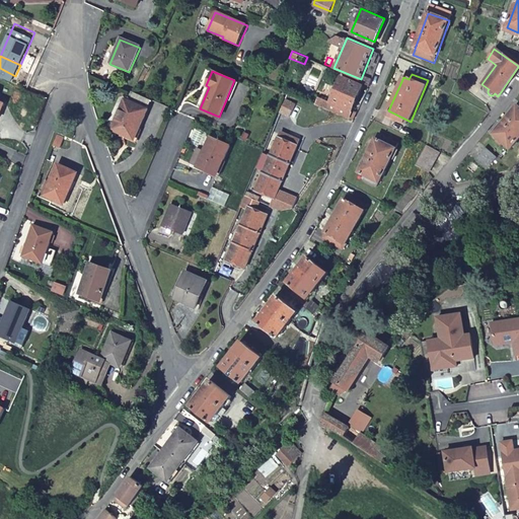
[(317,101),(316,103),(350,118),(364,83),(343,75),(330,103),(326,102),(325,104),(317,101)]
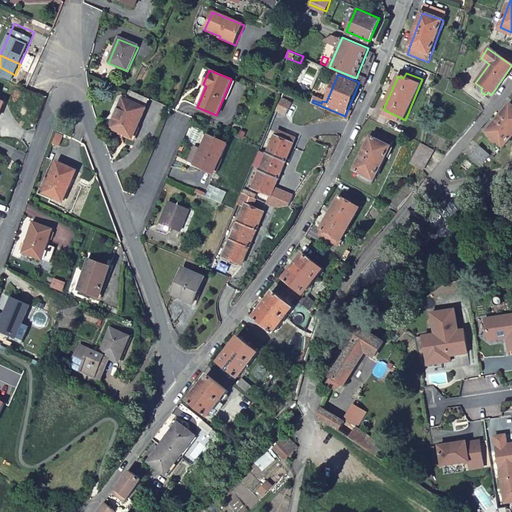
[(9,97),(0,92),(0,109),(3,111),(9,97)]
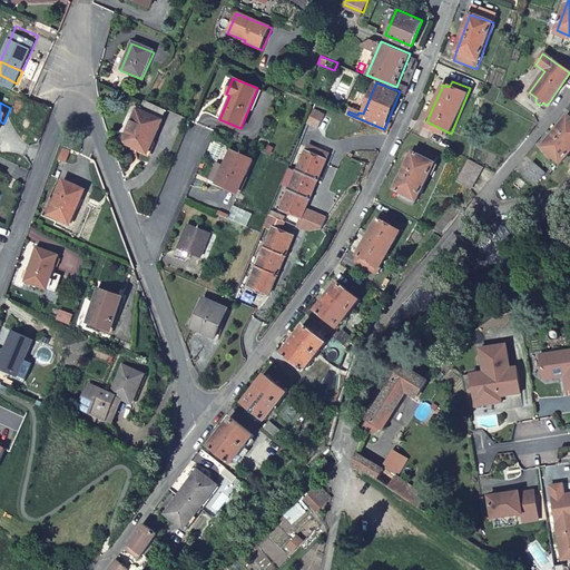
[(124,145),(149,155),(163,121),(166,111),(143,102),(139,112),(137,111),(124,145)]
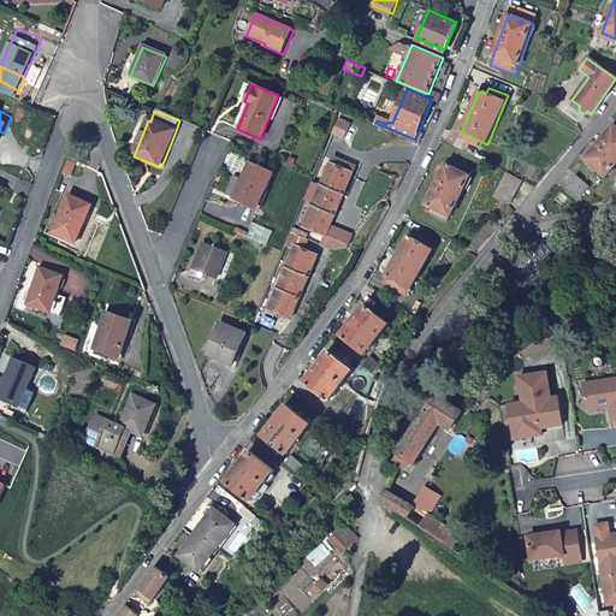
[(349,122),(337,117),(331,132),(343,137),(349,122)]
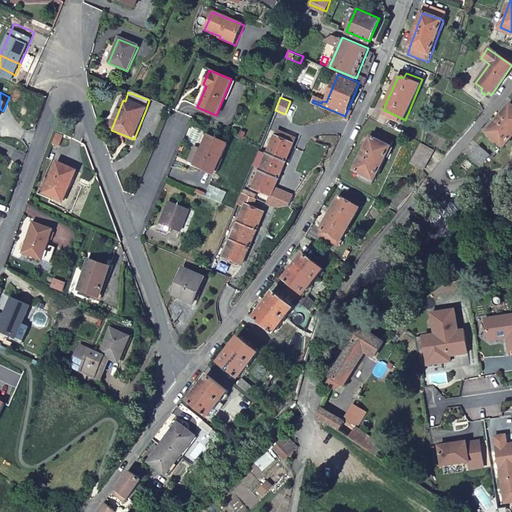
[(486,133),(504,148),(511,138),(511,106),(510,105),(486,133)]
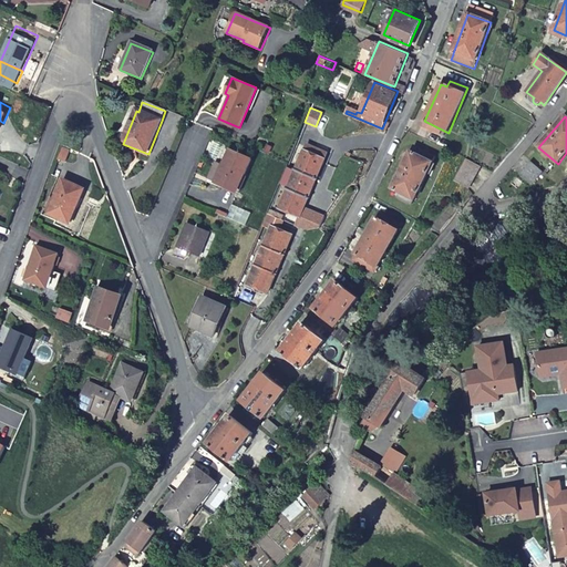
[(316,153),(318,147),(306,143),(303,148),(316,153)]
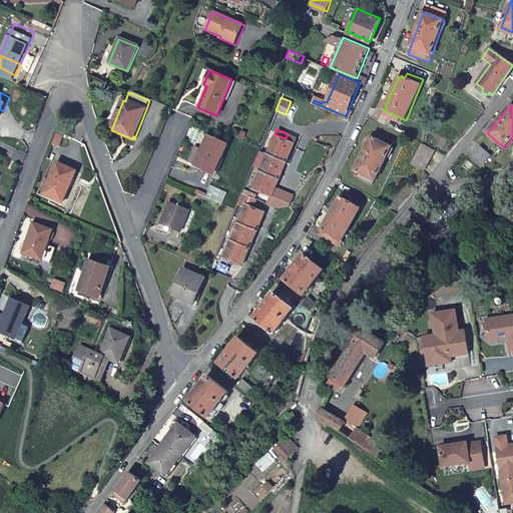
[(375,131),(372,137),(377,140),(380,134),(375,131)]
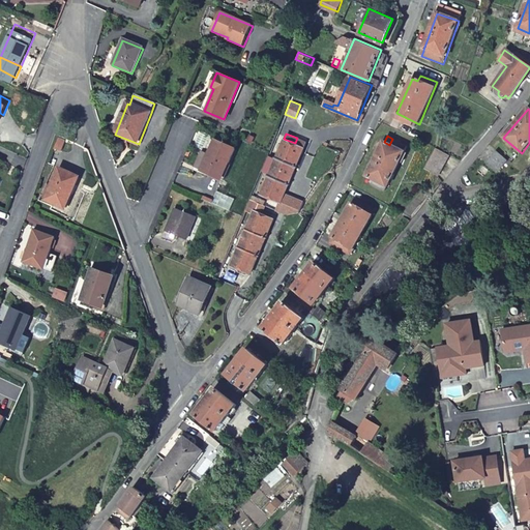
[(281,200),(305,142),(297,138),(295,143),(284,139),(276,156),(269,172),(261,192),(281,200)]
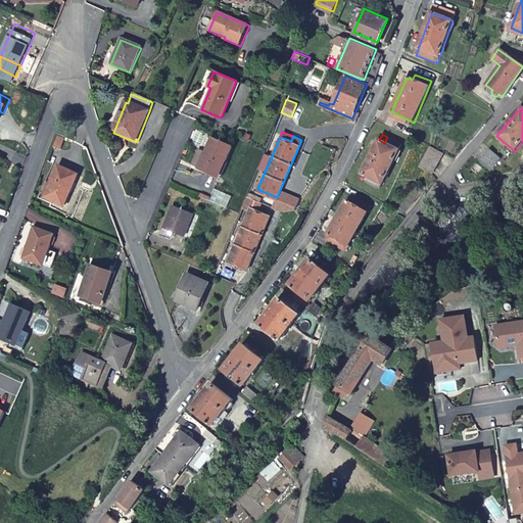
[(384,143),(379,140),(361,173),(369,177),(366,182),(380,189),(403,145),(387,137),(384,143)]
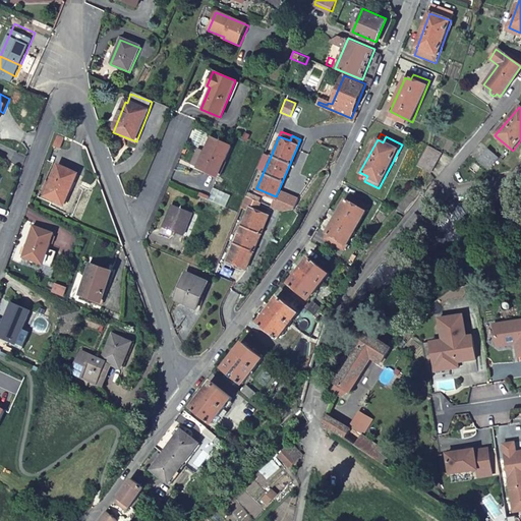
[(191,164),(217,176),(230,147),(212,138),(206,151),(198,148),(191,164)]
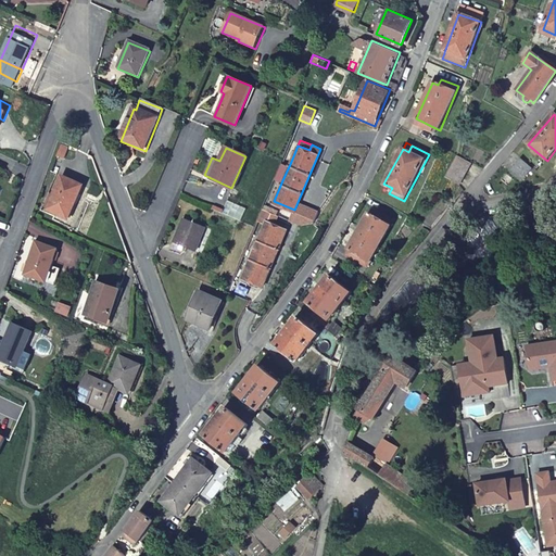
[(470,162),(456,155),(445,178),(458,185),(470,162)]
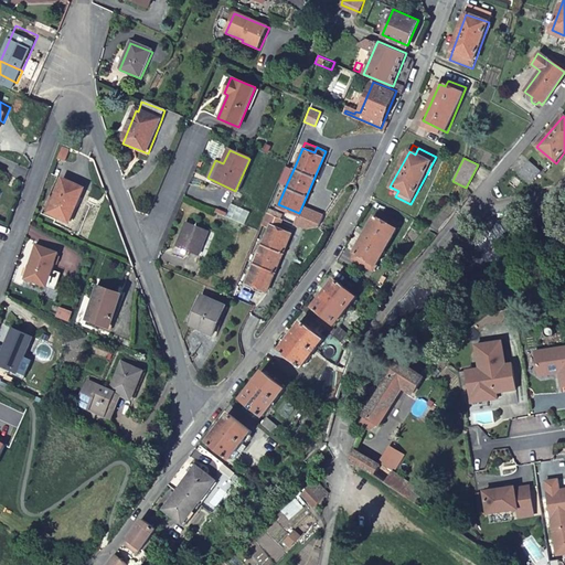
[(287,183),(295,167),(286,163),(279,180),(287,183)]
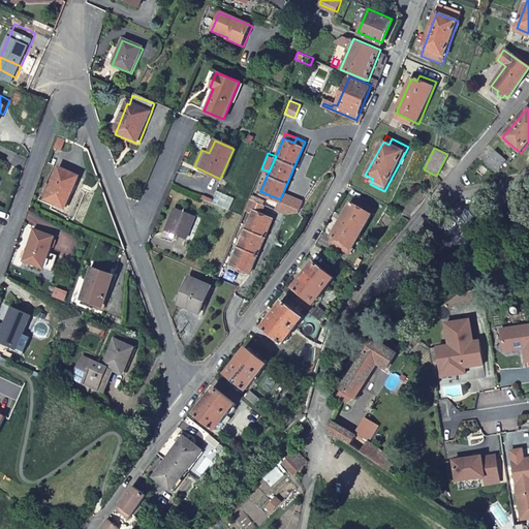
[(485,164),(496,174),(506,162),(495,153),(485,164)]
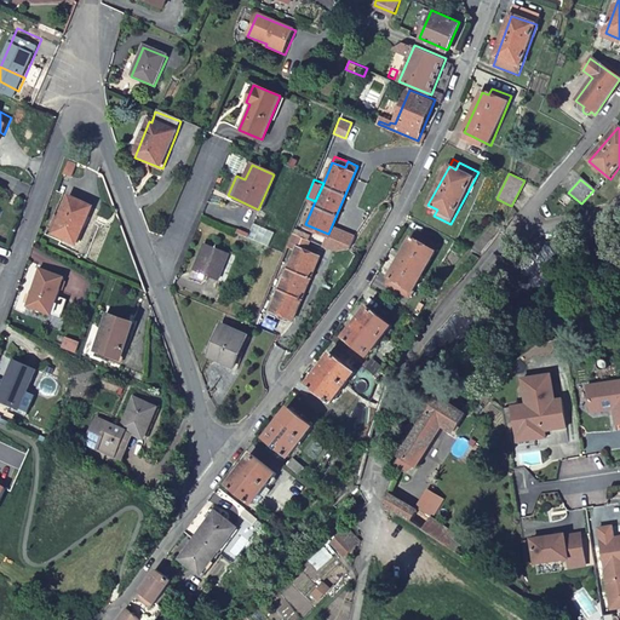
[(56,230),(78,240),(95,206),(73,195),(56,230)]
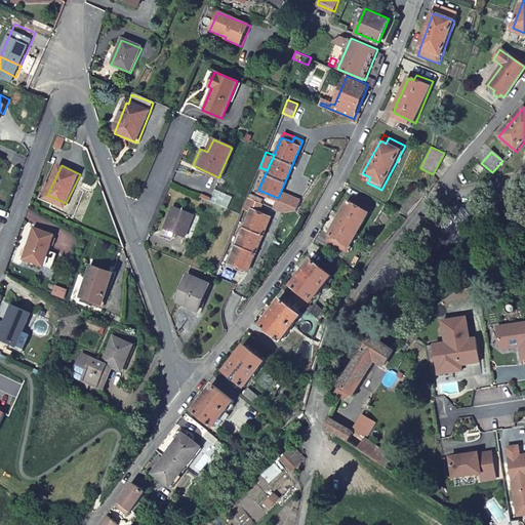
[(251,208),(230,259),(249,268),(272,214),(259,209),(263,201),(247,195),(243,205),(251,208)]
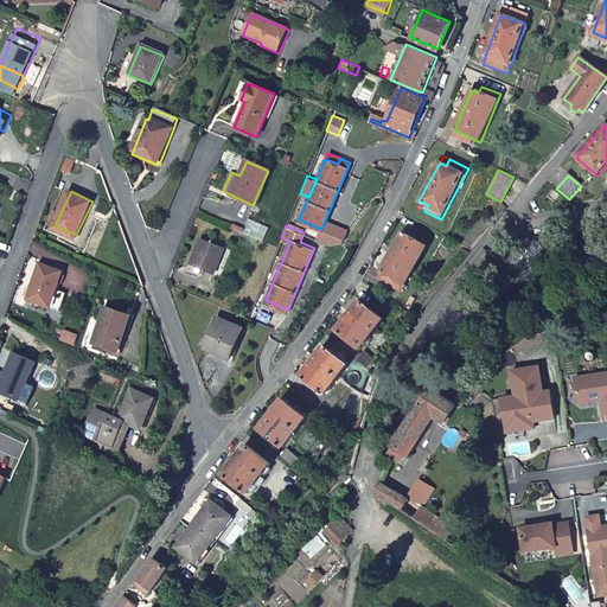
[(406,225),(402,231),(409,235),(413,229),(406,225)]
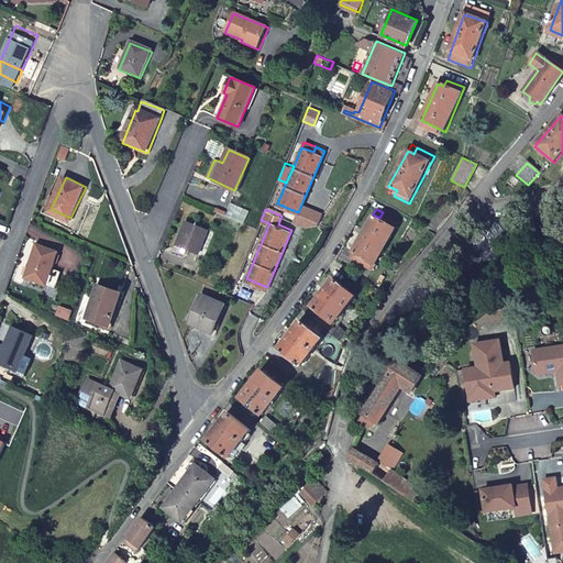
[(379,218),(373,214),(352,250),(359,254),(354,260),(372,269),(400,222),(383,212),(379,218)]
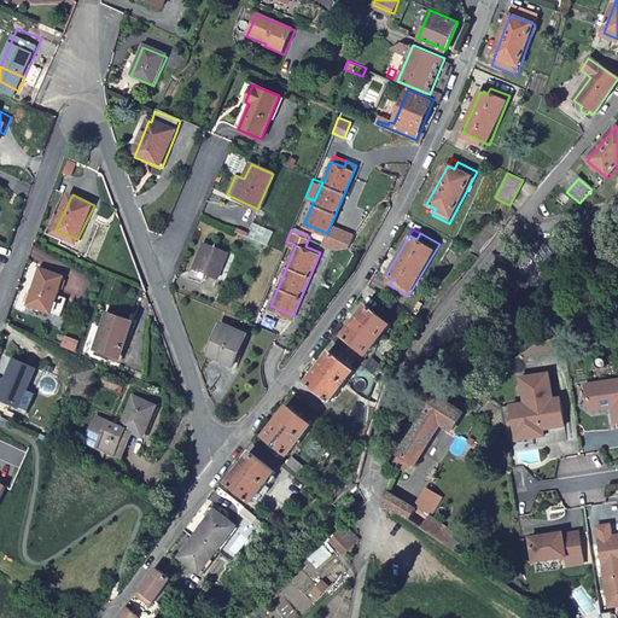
[(193,267),(219,277),(229,250),(204,240),(193,267)]
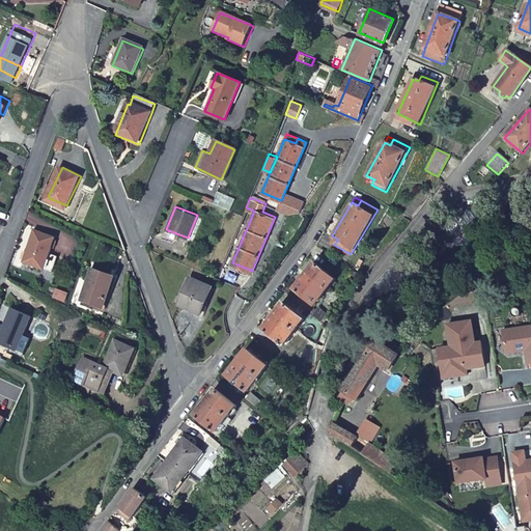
[(25,258),(46,266),(52,251),(57,235),(37,227),(25,258)]
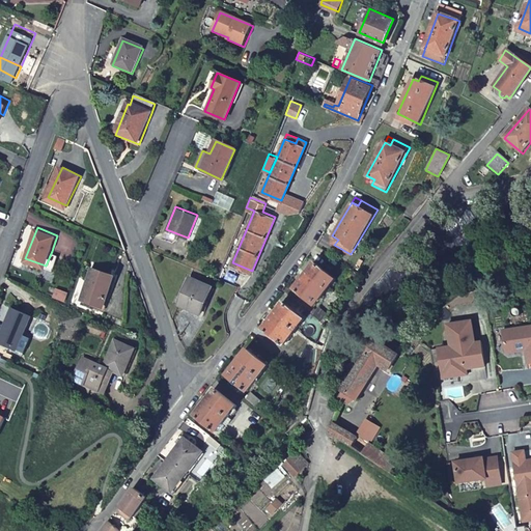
[(60,254),(52,251),(46,266),(54,269),(60,254)]
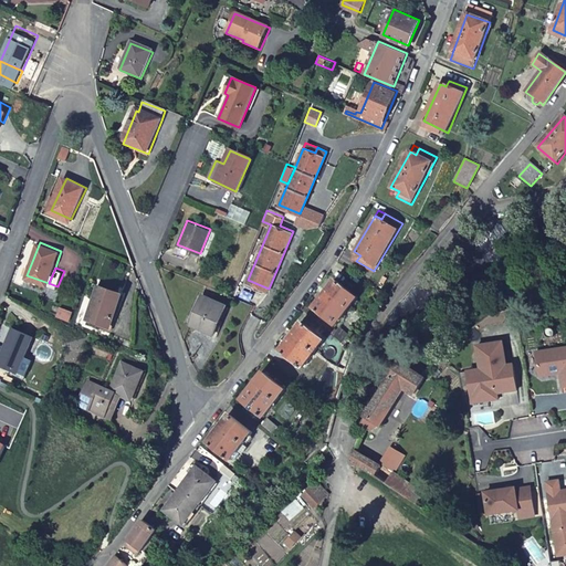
[(315,307),(338,325),(358,299),(336,281),(315,307)]
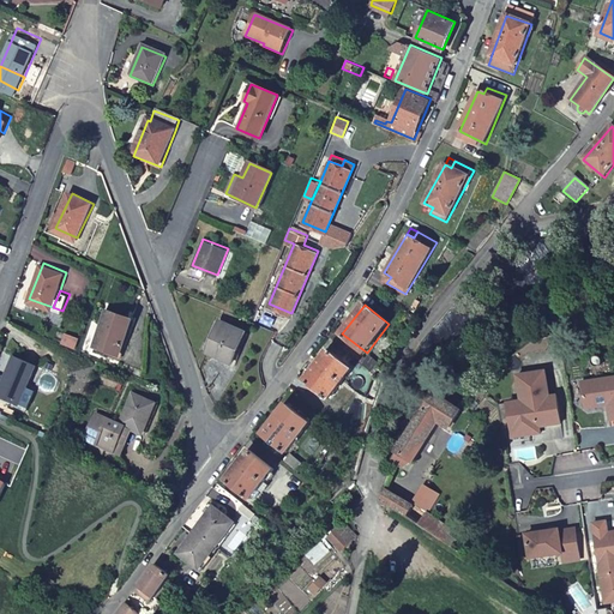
[(95,343),(120,353),(132,317),(107,308),(95,343)]
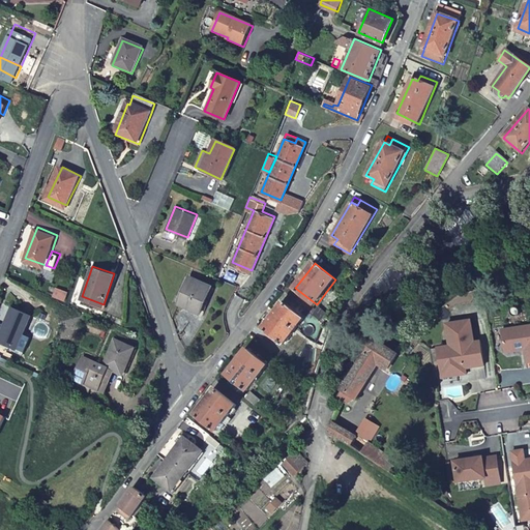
[(180,302),(201,311),(211,282),(190,273),(180,302)]
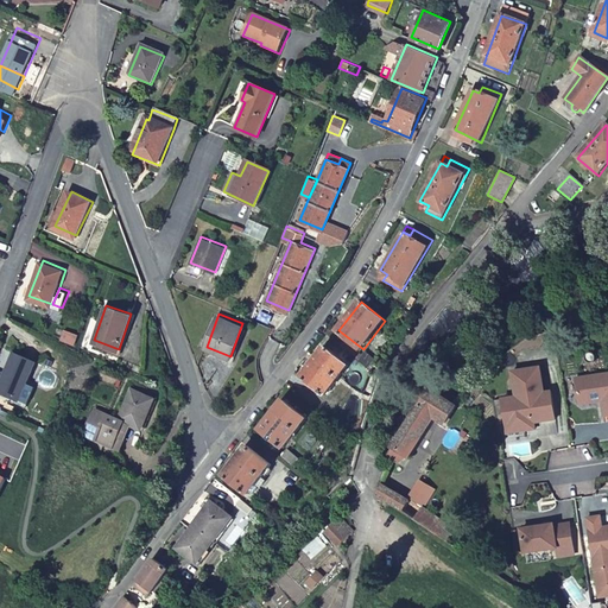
[(325,347),(303,377),(327,394),(350,365),(325,347)]
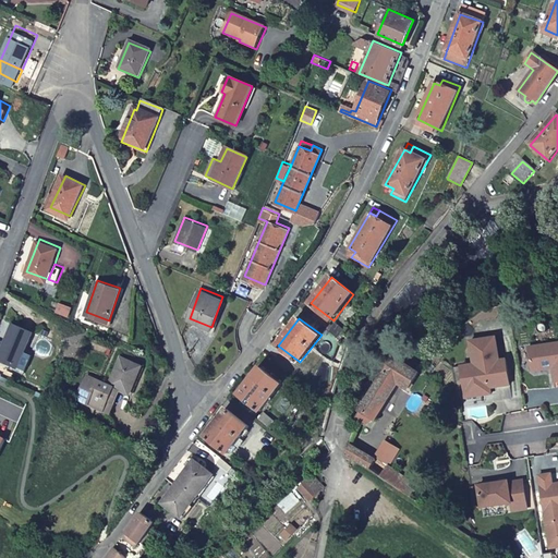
[(0,352),(0,356),(17,364),(19,364),(26,367),(33,352),(25,348),(33,328),(14,320),(0,352)]
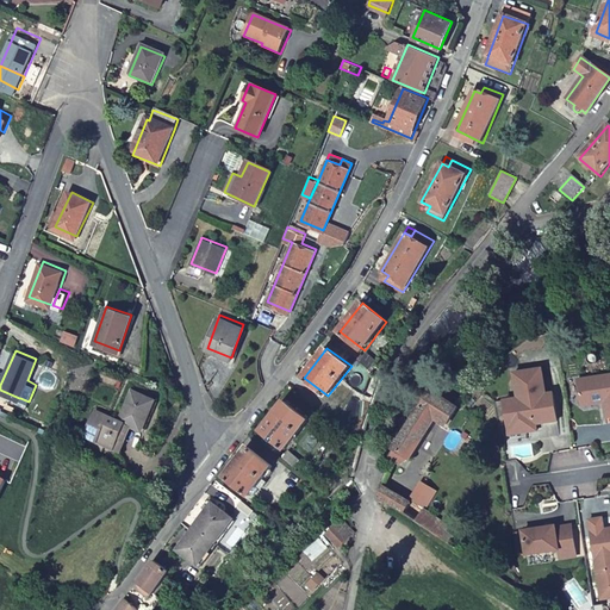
[(542,415),(542,421),(556,418),(553,391),(546,392),(542,366),(514,371),(518,396),(515,396),(516,406),(505,408),(509,431),(536,428),(535,421),(535,416),(542,415)]
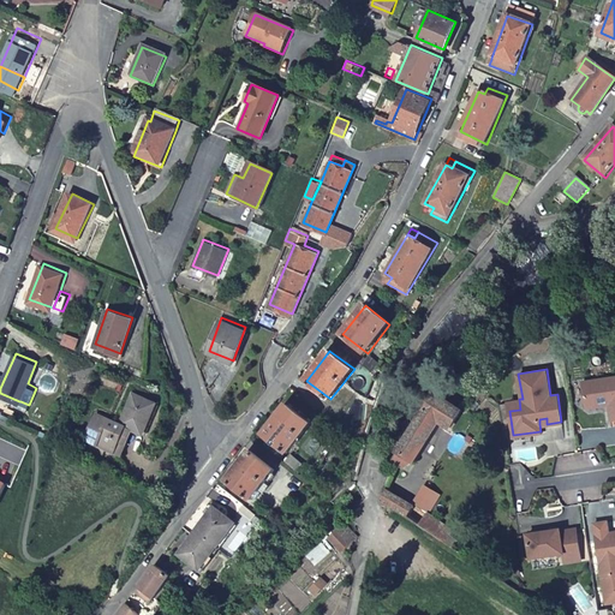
[(614,370),(580,376),(583,392),(595,401),(601,400),(601,399),(605,398),(608,416),(614,413),(614,370)]
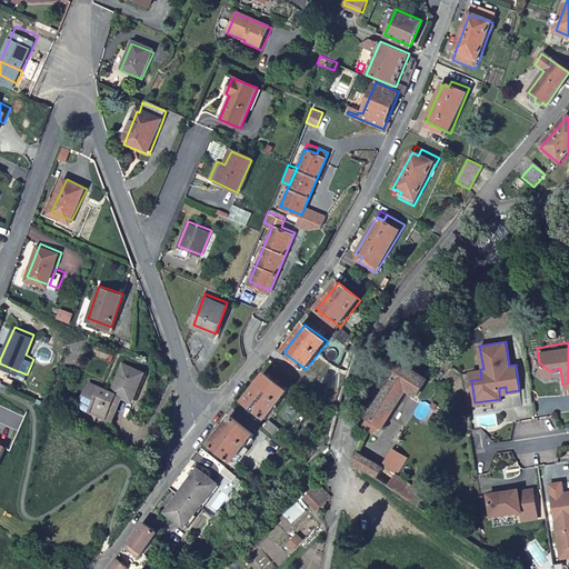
[(80,405),(109,417),(113,405),(119,406),(123,395),(133,399),(147,370),(125,361),(112,389),(90,380),(80,405)]
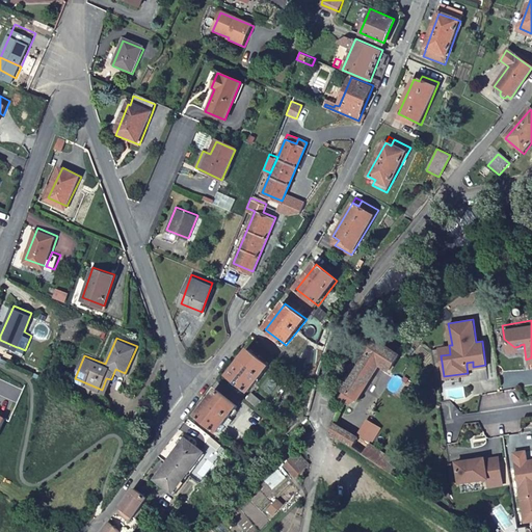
[(504,339),(505,348),(514,347),(504,339)]
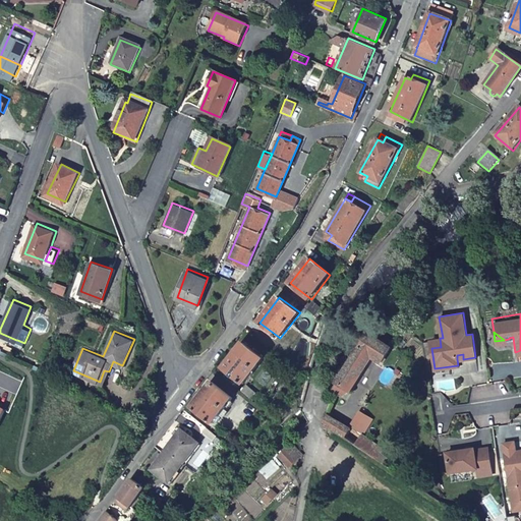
[(357,350),(334,380),(342,386),(347,390),(372,355),(382,361),(391,346),(389,345),(369,333),(357,350)]
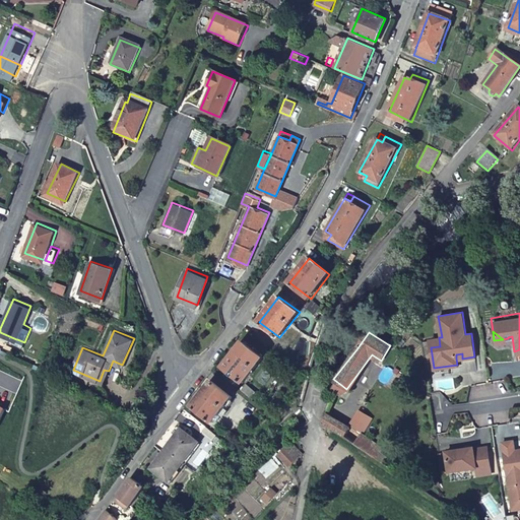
[(440,346),(439,337),(421,340),(426,369),(434,368),(431,347),(440,346)]
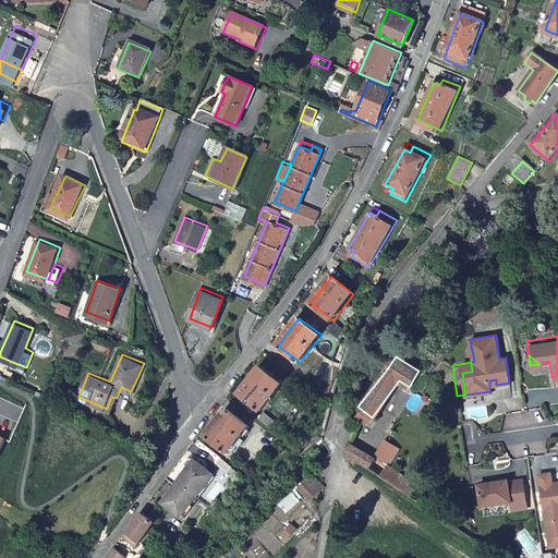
[(261,367),(239,395),(262,412),(283,385),(261,367)]
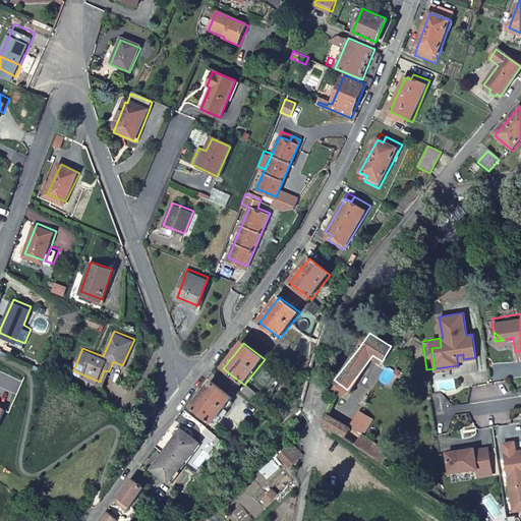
[(104,370),(100,382),(104,384),(109,371),(104,370)]
